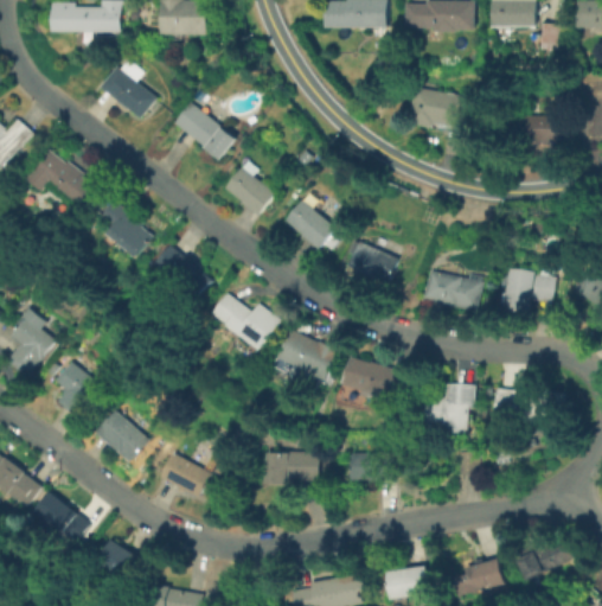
[(51,1),(75,1),(75,6),(97,5),(97,0),(120,0),(121,32),(51,32),(51,1)]
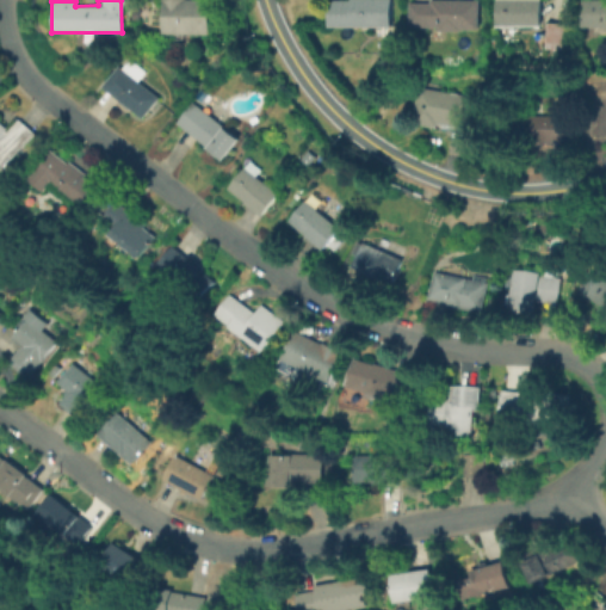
[(212,0),(212,38),(161,38),(161,0),(212,0)]
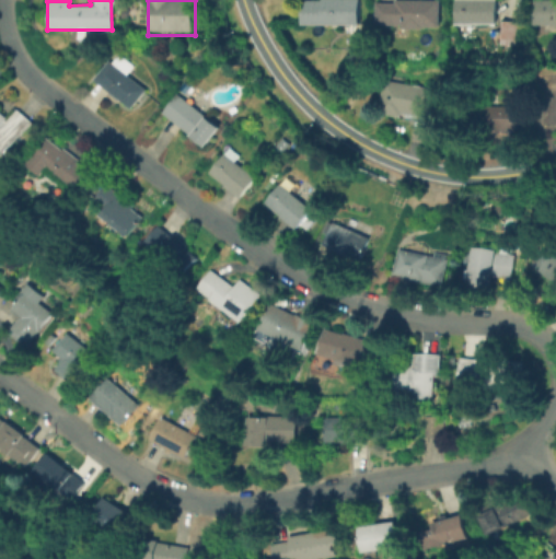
[(319,25),(300,25),(300,0),(319,0),(358,0),(358,25),(319,25)]
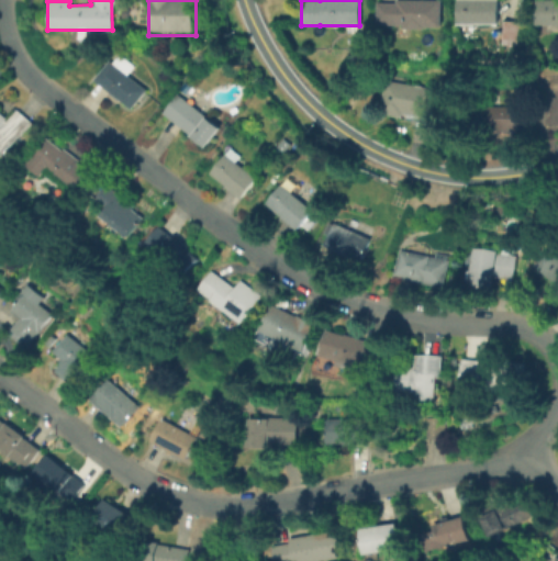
[(455,0),(497,0),(498,25),(456,26),(455,0)]
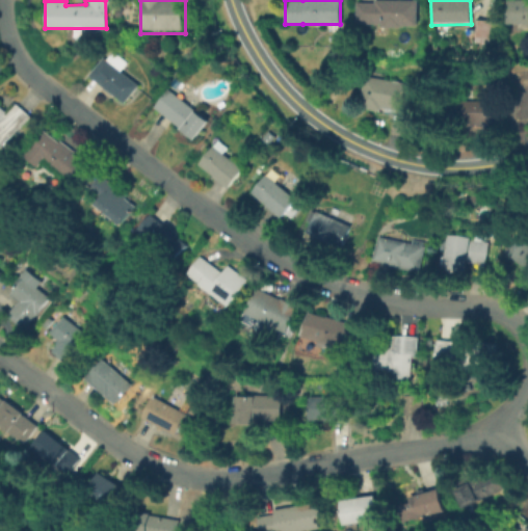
[(527,0),(527,23),(509,23),(509,0),(527,0)]
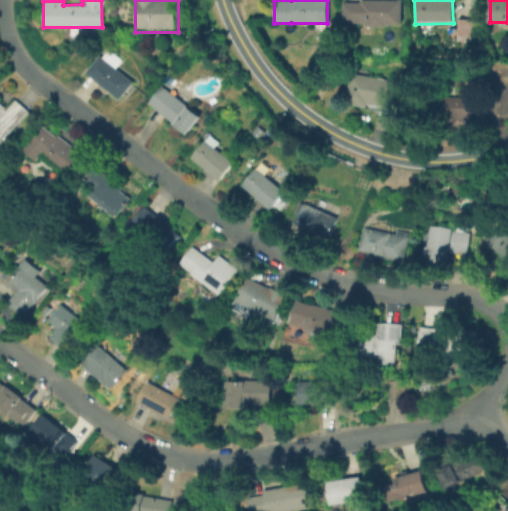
[(341,2),(401,1),(401,25),(341,25),(341,2)]
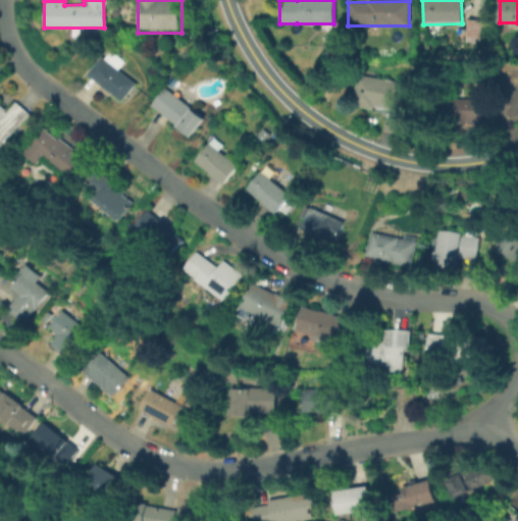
[(483,21),(482,43),(467,42),(468,20),(483,21)]
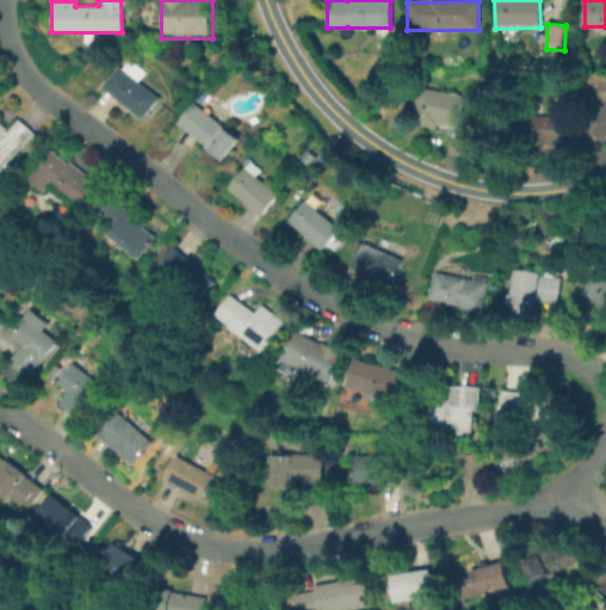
[(117,65),(158,98),(140,121),(99,87),(117,65)]
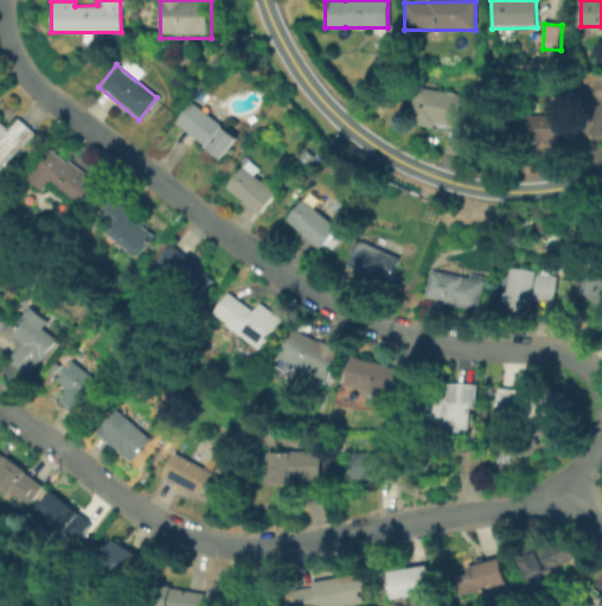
[(411,82),(471,94),(461,133),(403,119),(411,82)]
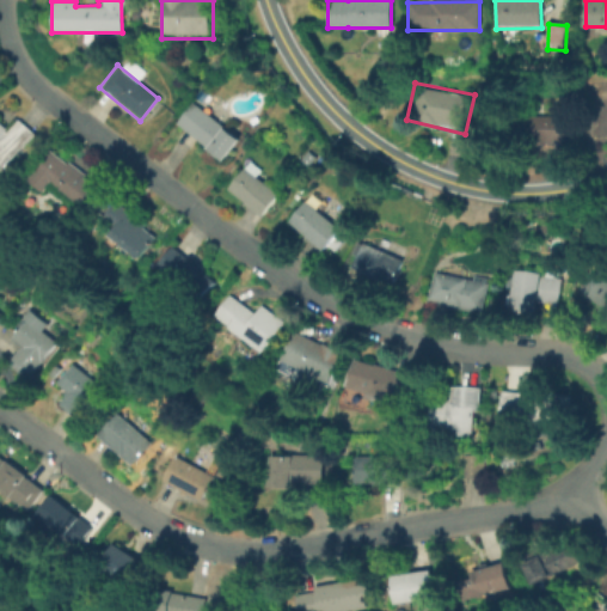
[(191,104),(238,141),(221,162),(175,124),(191,104)]
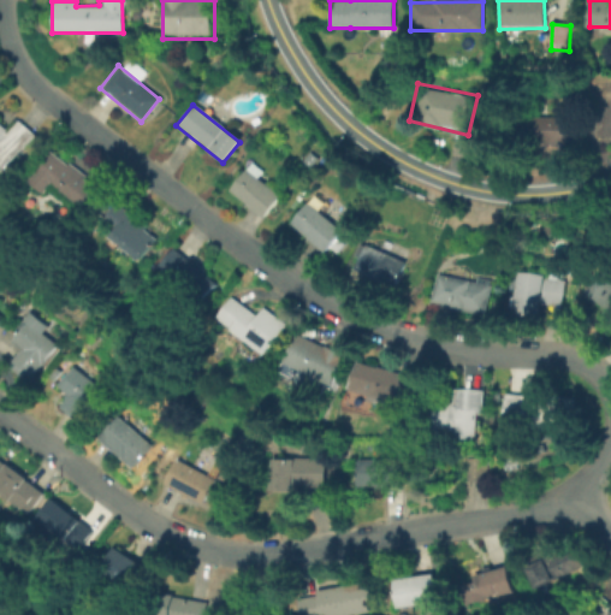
[(0,123),(5,126),(15,116),(34,135),(4,169),(0,165),(0,123)]
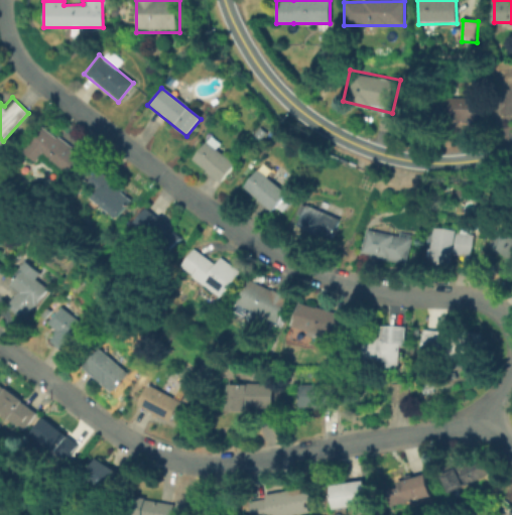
[(438,98),(478,98),(478,121),(458,121),(458,124),(438,124),(438,98)]
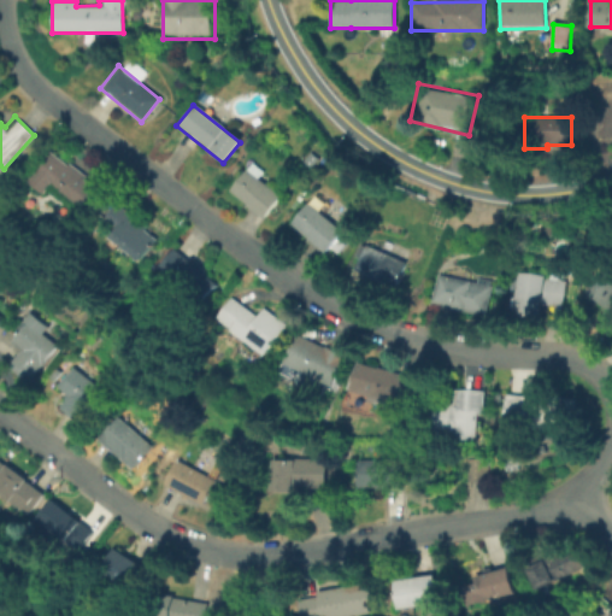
[(98,187),(83,209),(48,185),(42,194),(25,182),(46,151),(98,187)]
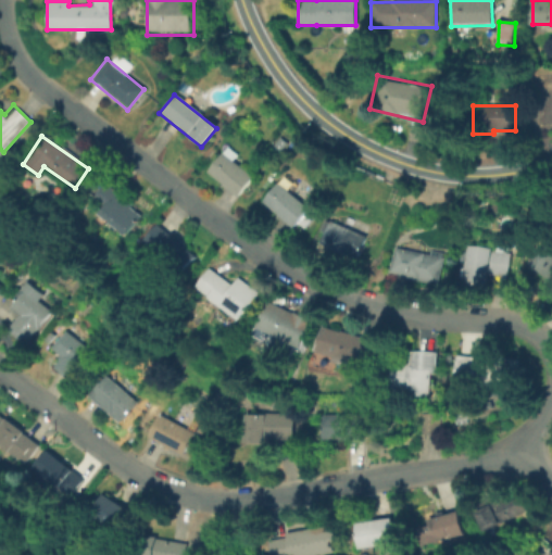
[(226,148),(237,156),(236,158),(256,175),(239,198),(207,172),(226,148)]
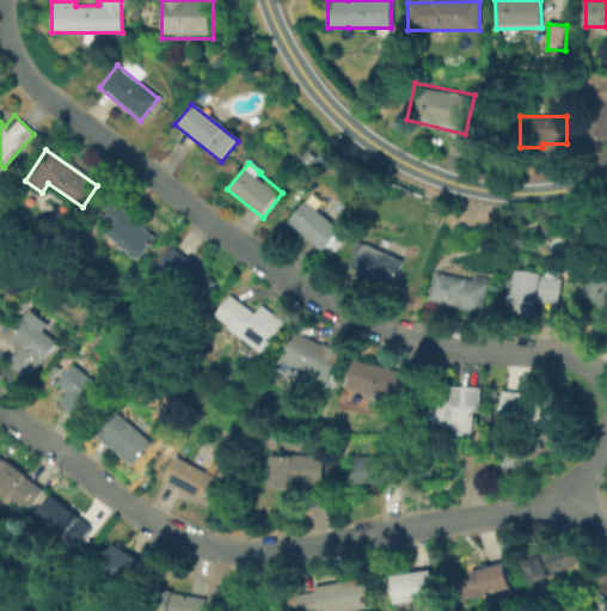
[(286,224),(302,201),(337,227),(320,249),(286,224)]
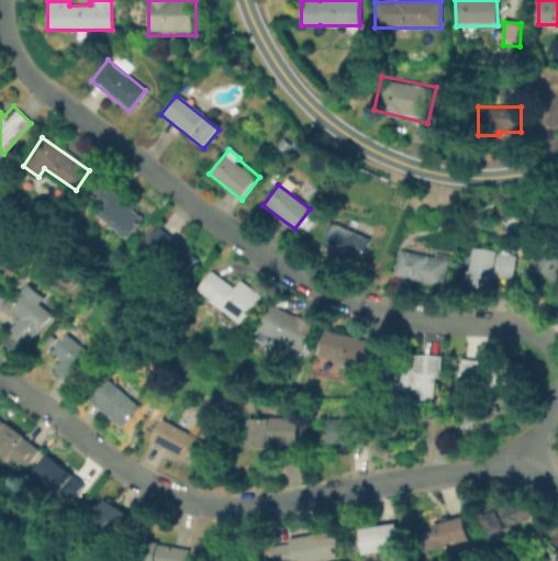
[(130,236),(102,214),(105,210),(95,202),(105,188),(143,217),(130,236)]
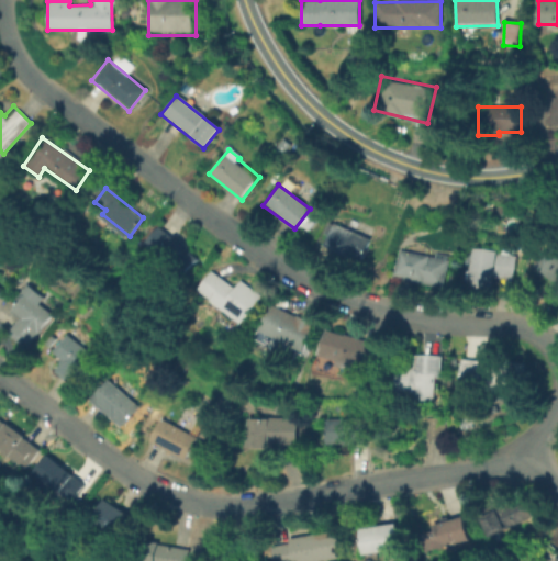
[(330,223),(368,238),(358,260),(321,246),(330,223)]
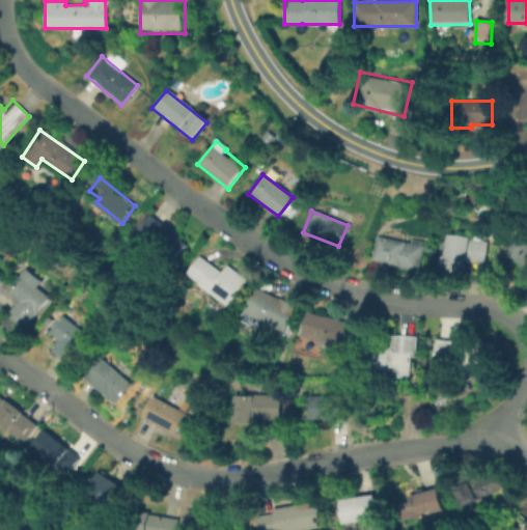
[(136,228),(148,213),(185,242),(172,257),(136,228)]
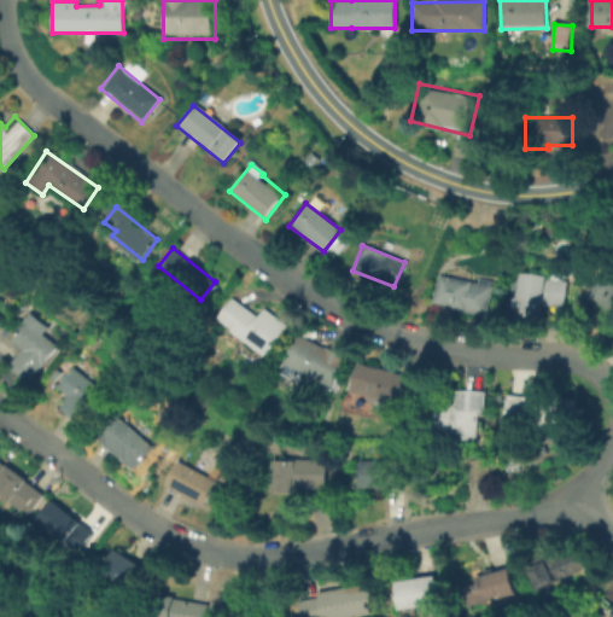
[(606,265),(612,269),(612,314),(585,295),(606,265)]
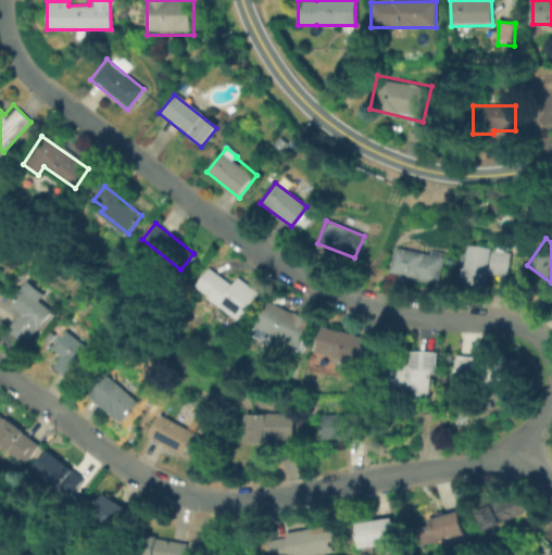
[(466,243),(522,255),(519,265),(509,263),(505,278),(489,275),(486,288),(458,282),(466,243)]
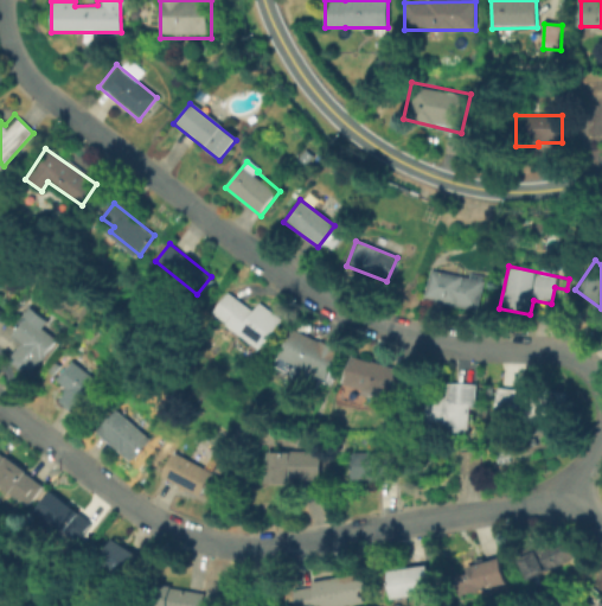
[(422,297),(429,269),(484,282),(476,310),(422,297)]
